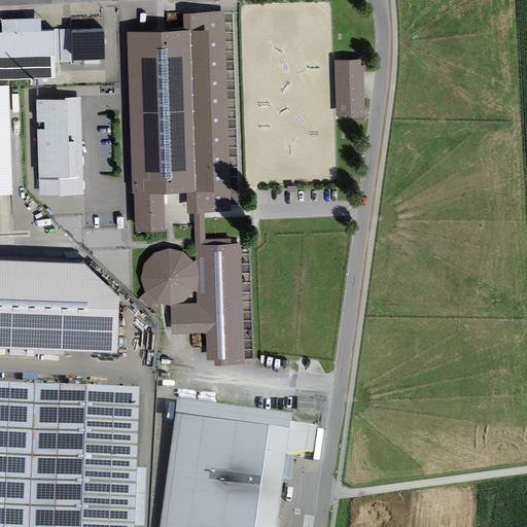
[(184,27),(129,29),(134,227),(166,226),(165,187),(188,187),(189,209),(194,209),(205,209),(231,208),(224,8),(184,9),(184,27)]
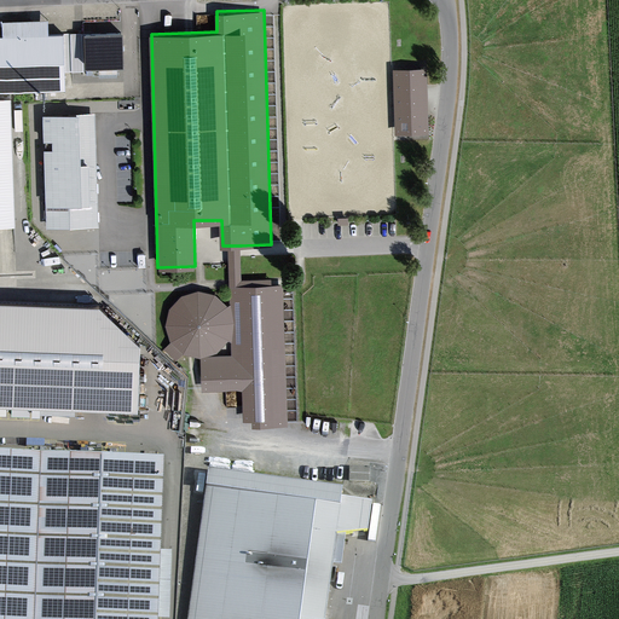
[(0,92),(65,90),(63,34),(48,35),(47,21),(3,22),(3,38),(0,38),(0,92)]
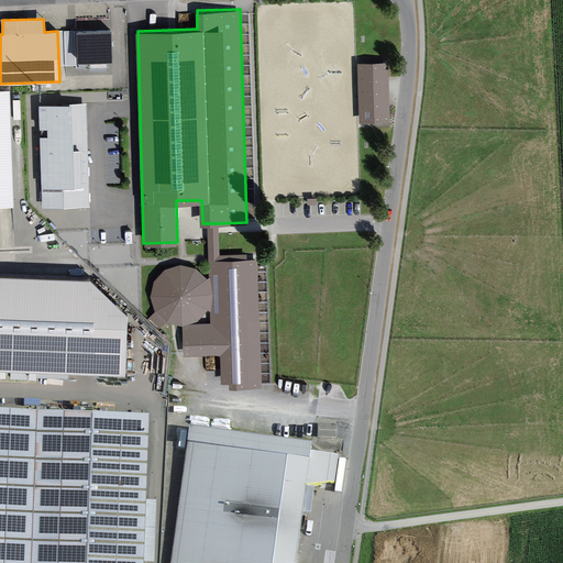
[(111,31),(77,33),(79,62),(112,59),(112,47),(111,31)]
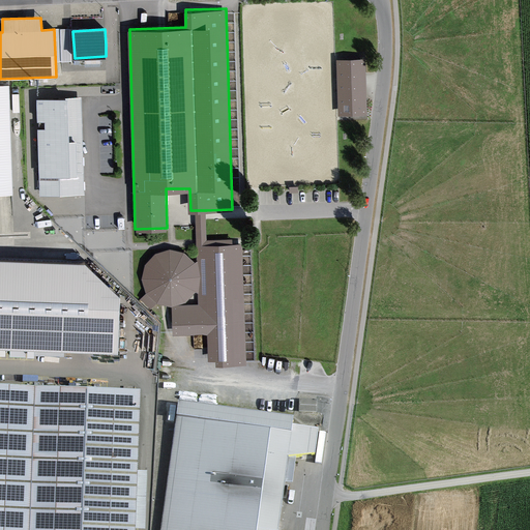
[(363,60),(335,61),(339,117),(365,116),(363,60)]
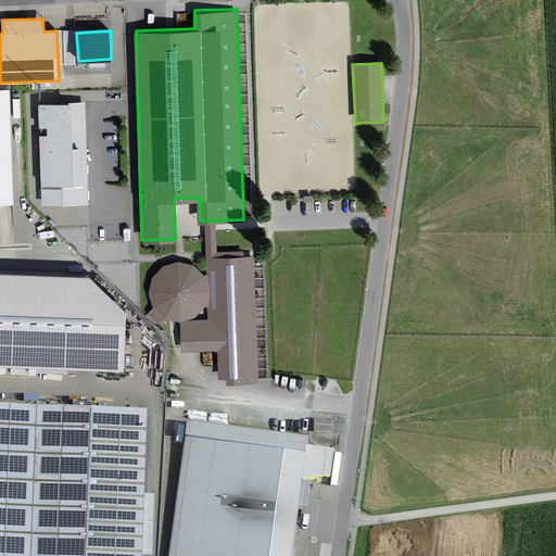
[(0,204),(14,205),(11,89),(0,89),(0,204)]
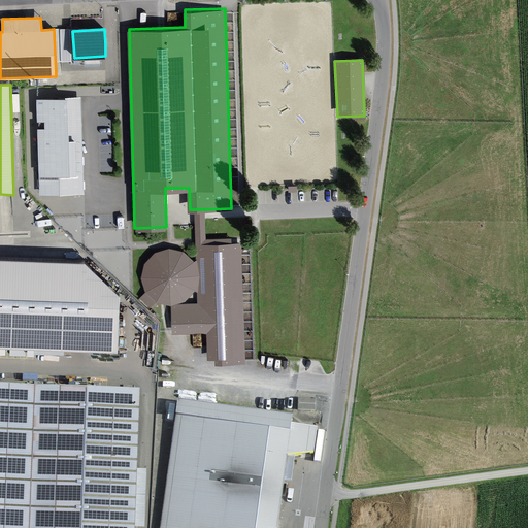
[(80,98),(37,100),(40,196),(84,195),(80,98)]
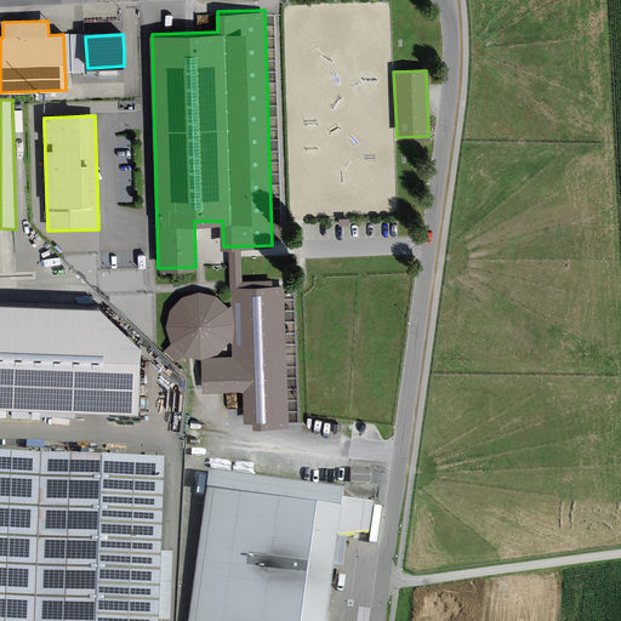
[(273,285),(273,278),(243,279),(241,246),(228,246),(231,306),(231,340),(232,358),(201,359),(203,391),(245,389),(245,426),(288,425),(284,285),(273,285)]
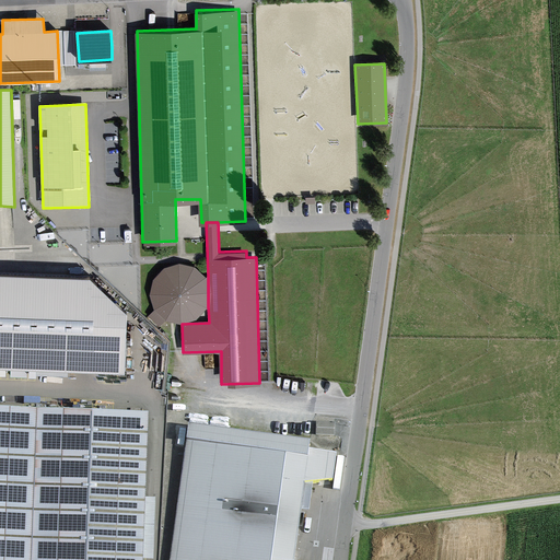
[(208,306),(208,276),(195,266),(178,261),(164,266),(153,278),(150,293),(154,308),(164,319),(182,324),(196,318),(208,306)]
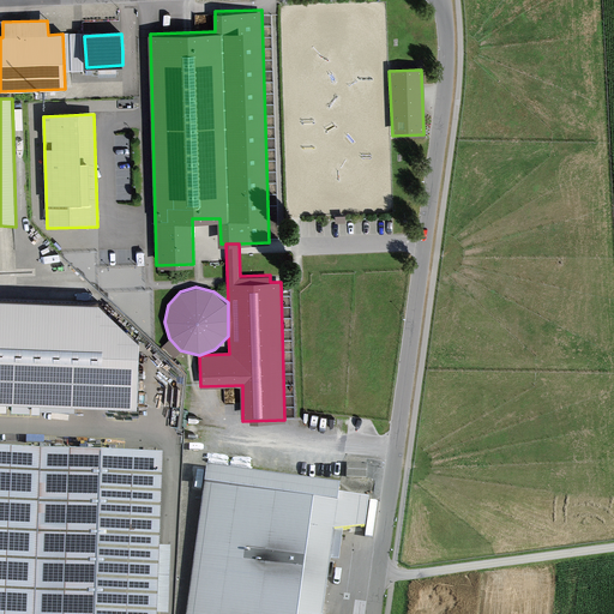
[(0,404),(136,409),(138,347),(100,306),(0,302),(0,404)]
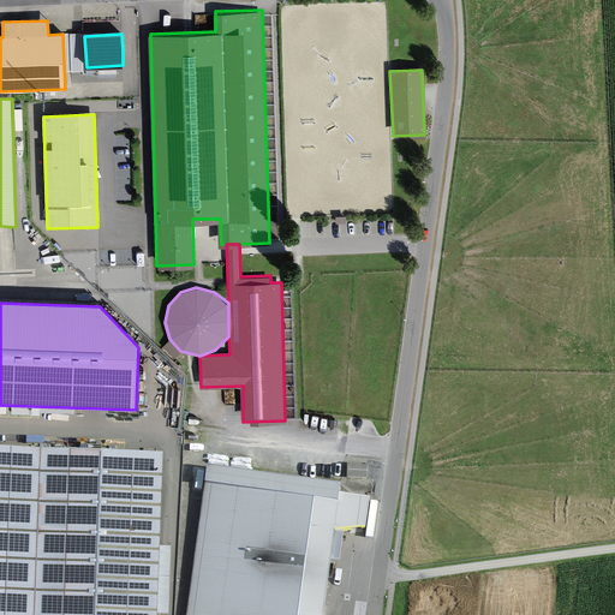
[(0,614),(153,614),(159,457),(0,451),(0,614)]
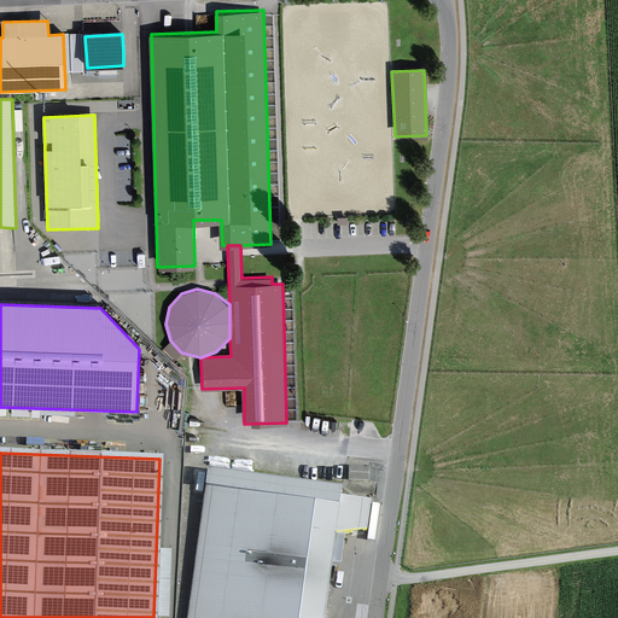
[(338,491),(208,473),(188,617),(325,617),(333,558),(337,532),(363,536),(368,505),(337,500),(338,491)]
